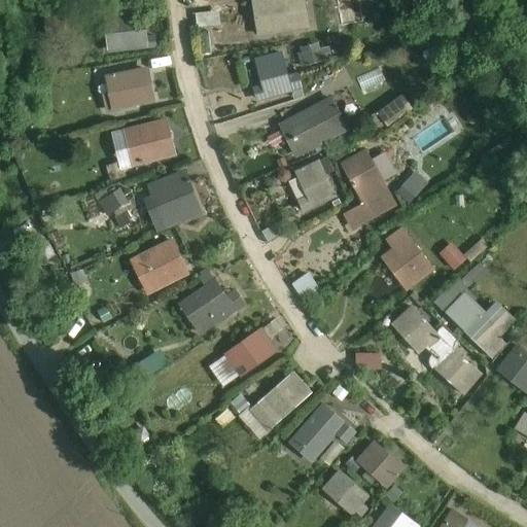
[(304,0),(267,0),(253,2),(258,35),(295,29),(291,5),(305,3),(304,0)]
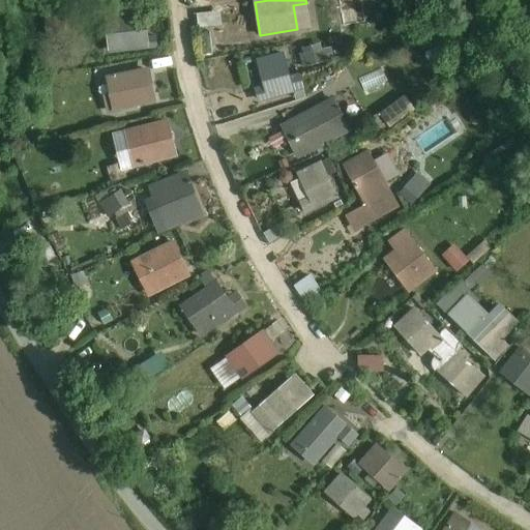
[(217,9),(197,11),(198,26),(219,24),(217,9)]
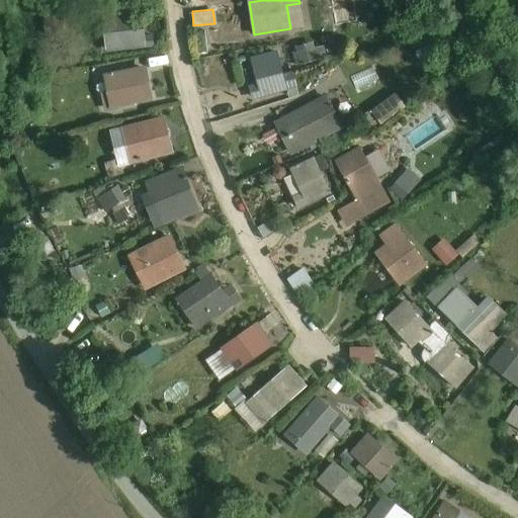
[(142,12),(110,15),(113,51),(153,46),(152,36),(145,37),(142,12)]
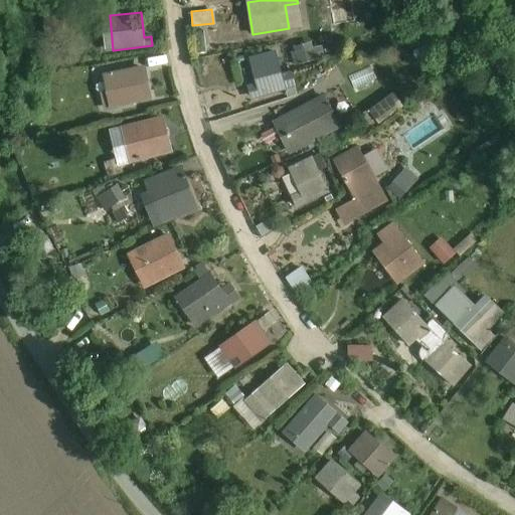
[(298,63),(315,57),(309,40),(292,46),(298,63)]
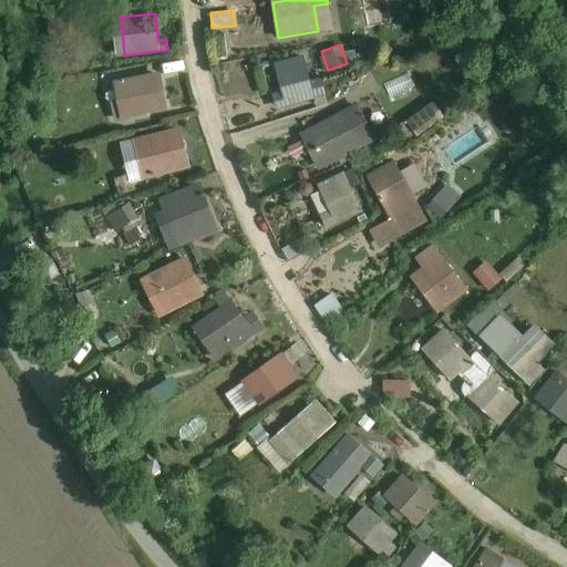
[(277,107),(313,98),(303,59),(277,65),(285,93),(275,96),(277,107)]
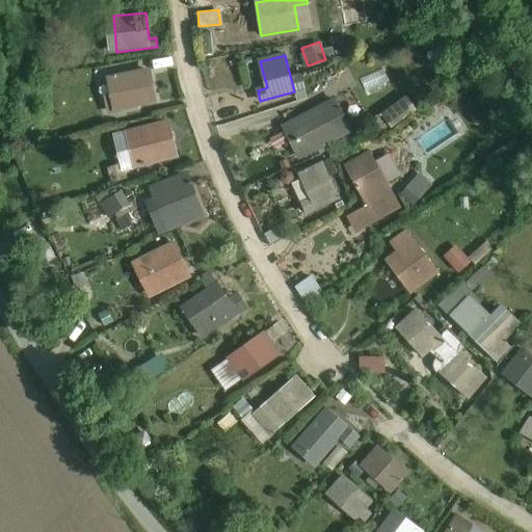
[(154,67),(121,74),(127,110),(161,104),(154,67)]
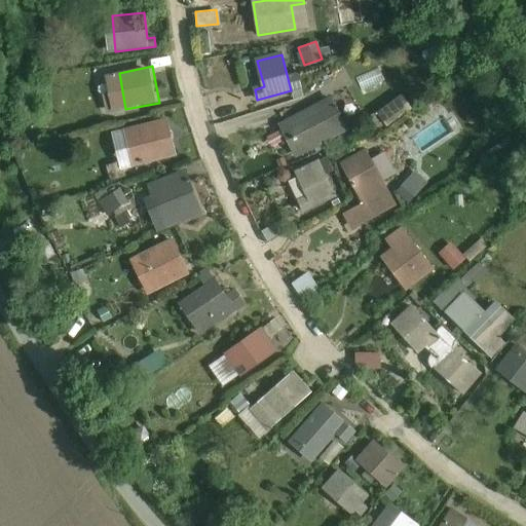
[(315,107),(288,121),(304,153),(346,130),(341,120),(327,127),(315,107)]
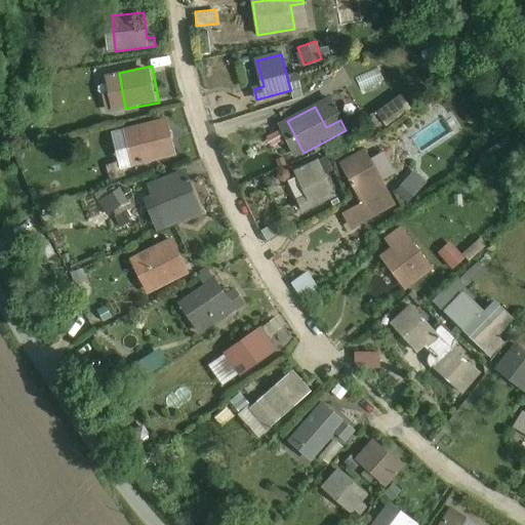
[(164,157),(155,123),(135,128),(137,136),(125,139),(132,165),(164,157)]
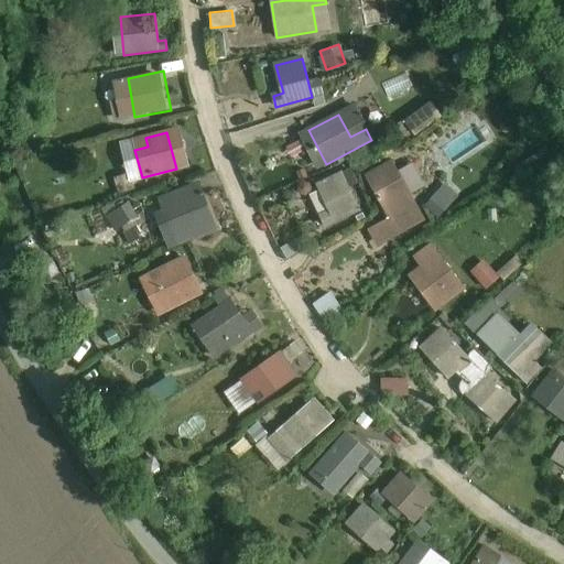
[(383,243),(418,225),(383,165),(366,175),(390,218),(375,227),(383,243)]
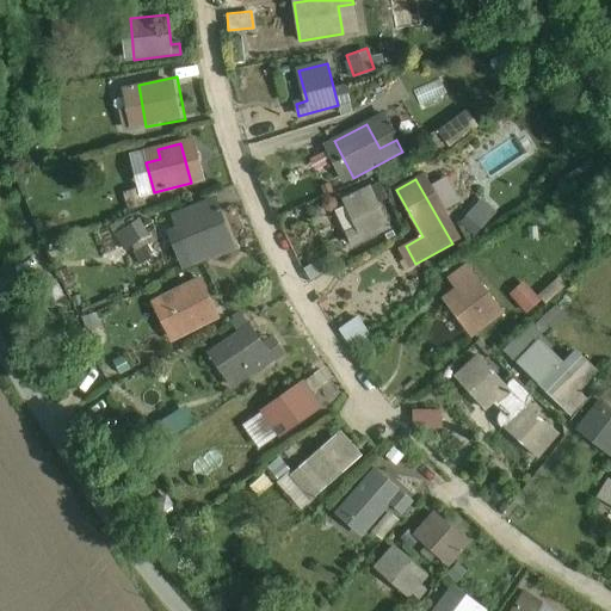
[(389,228),(370,189),(351,198),(364,226),(346,234),(352,246),(389,228)]
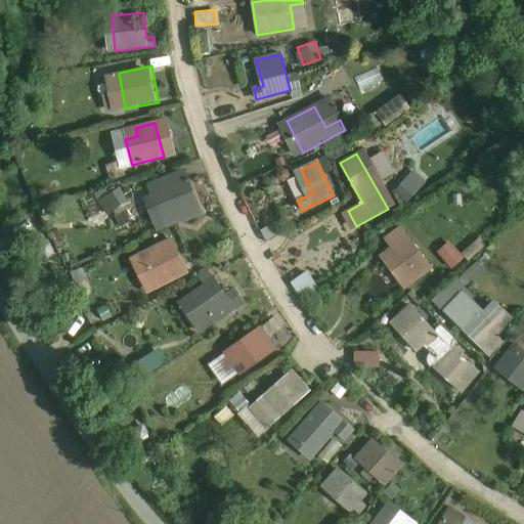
[(412,169),(393,188),(404,201),(425,181),(412,169)]
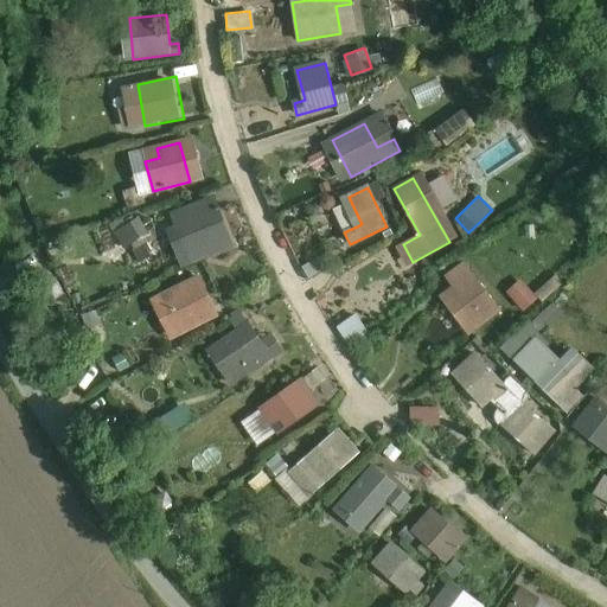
[(199,204),(177,213),(193,251),(206,247),(210,255),(231,246),(216,209),(203,213),(199,204)]
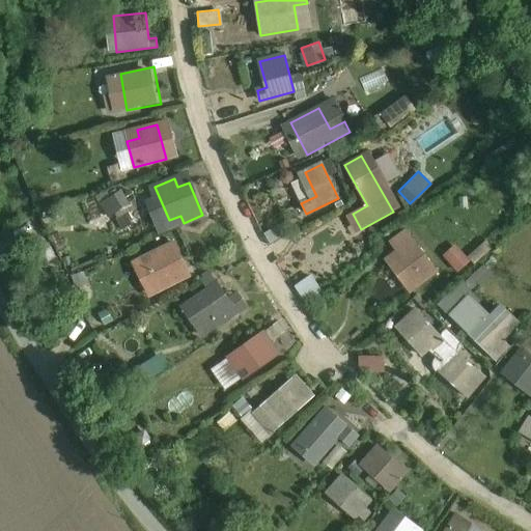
[(120,189),(99,202),(106,214),(128,200),(120,189)]
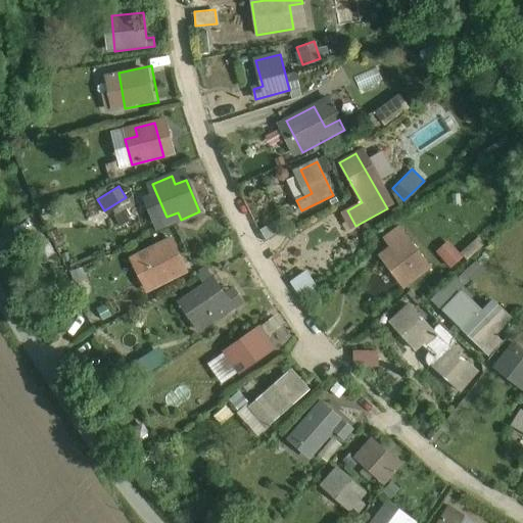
[(392,248),(407,238),(399,228),(385,239),(392,248)]
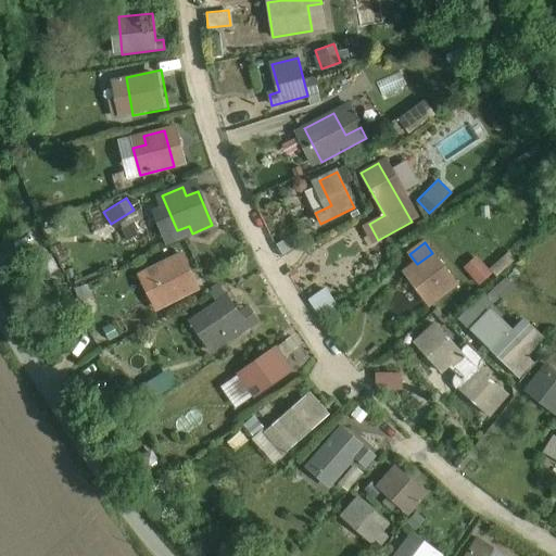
[(456,285),(432,253),(417,264),(409,269),(434,302),(456,285)]
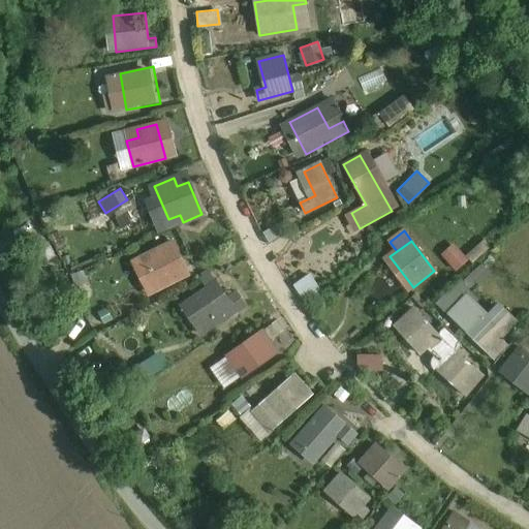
[(188,275),(172,242),(139,258),(157,291),(188,275)]
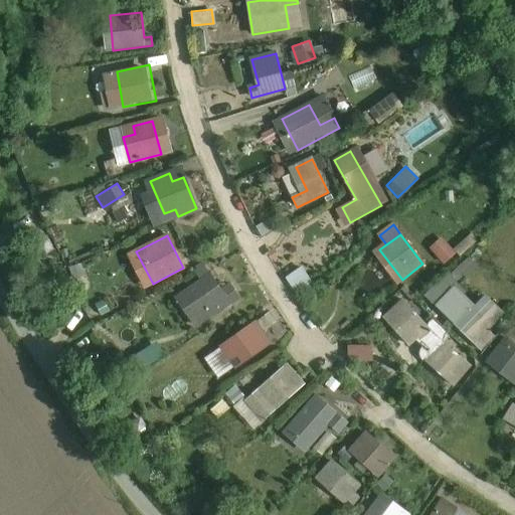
[(440,235),(428,246),(440,258),(451,247),(440,235)]
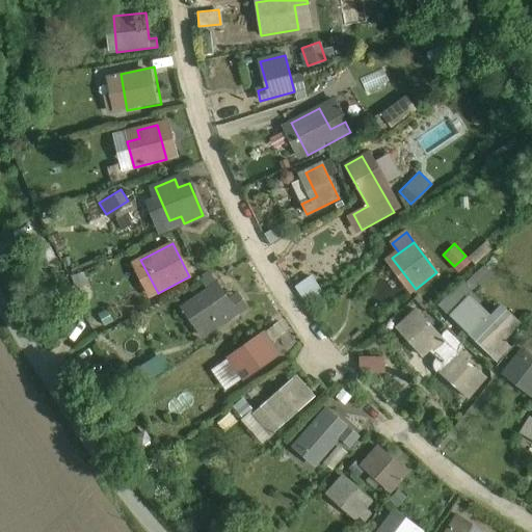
[(302,300),(319,292),(311,275),(294,284),(302,300)]
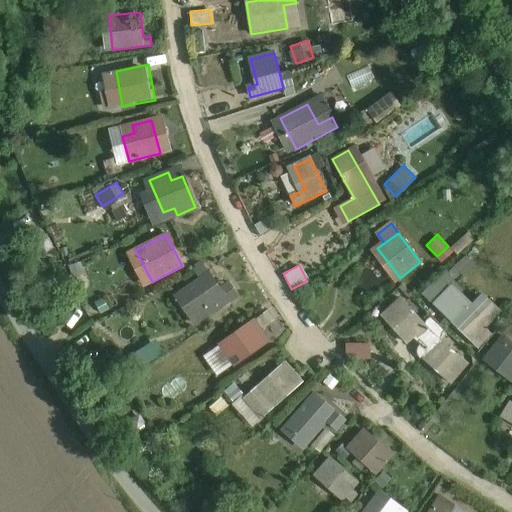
[(209,273),(182,291),(202,320),(237,296),(229,283),(220,289),(209,273)]
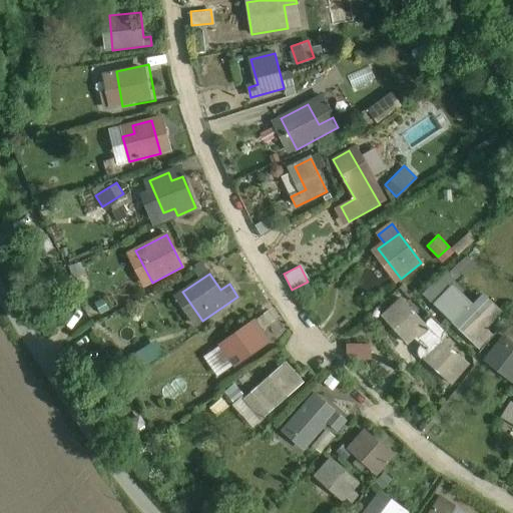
[(479,350),(493,336),(448,293),(434,306),(479,350)]
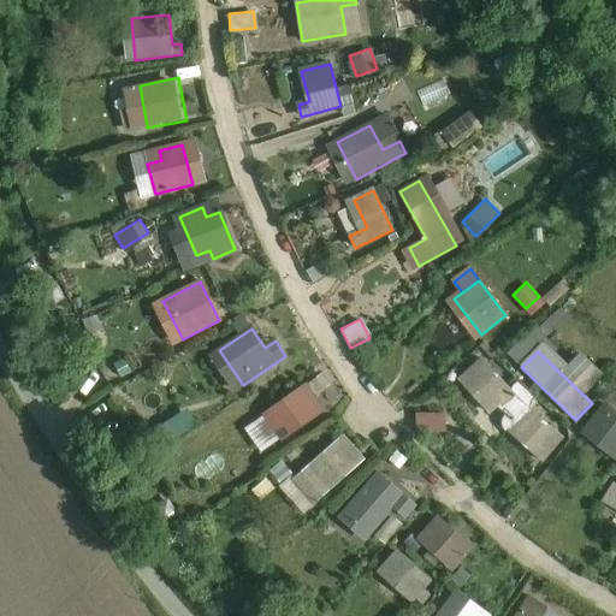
[(498,406),(511,392),(483,360),(467,374),(496,407),(498,406)]
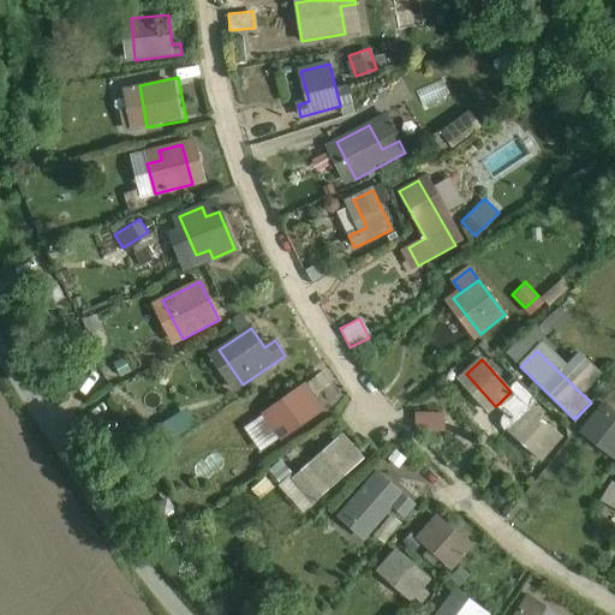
[(305,387),(264,416),(281,439),(322,411),(305,387)]
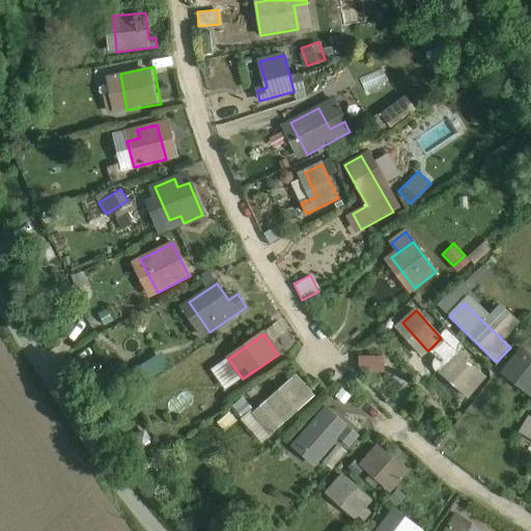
[(449,345),(441,338),(429,350),(437,357),(449,345)]
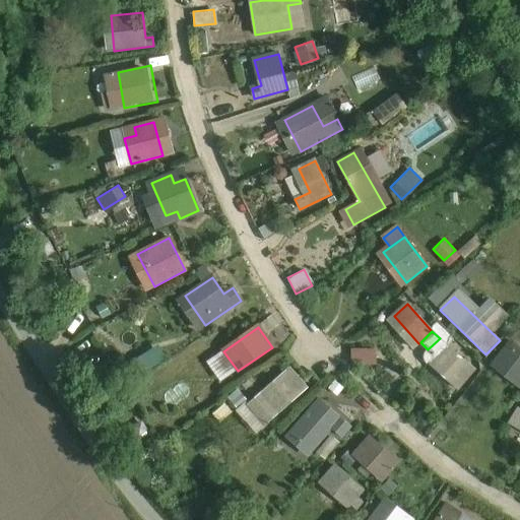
[(447,345),(440,338),(428,349),(436,358),(447,345)]
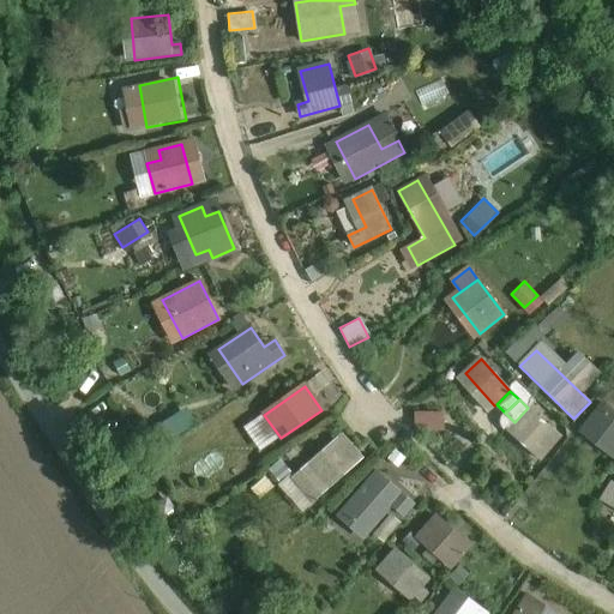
[(560,435),(528,408),(515,422),(513,423),(546,452),(560,435)]
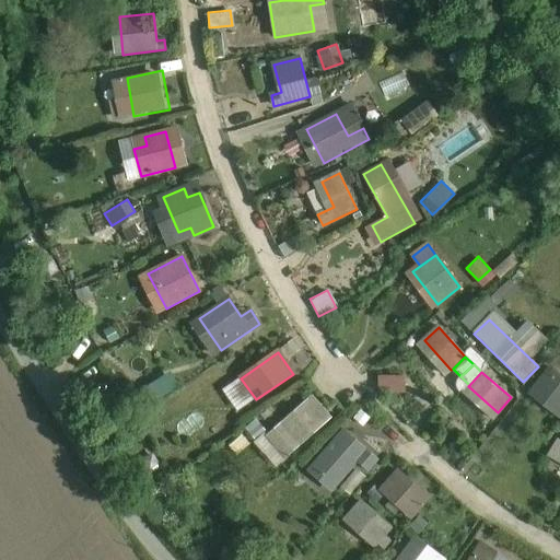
[(529,395),(559,418),(559,383),(546,373),(529,395)]
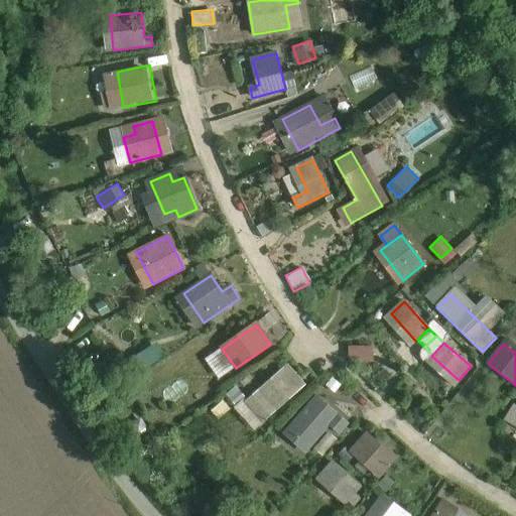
[(349,359),(371,358),(371,346),(349,347),(349,359)]
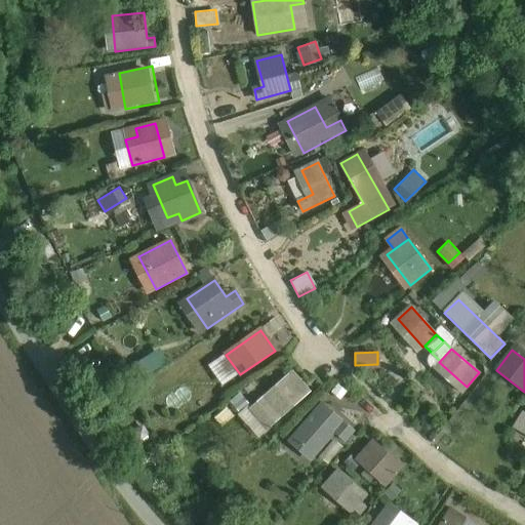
[(292,372),(251,408),(258,417),(265,411),(271,417),(306,388),(292,372)]
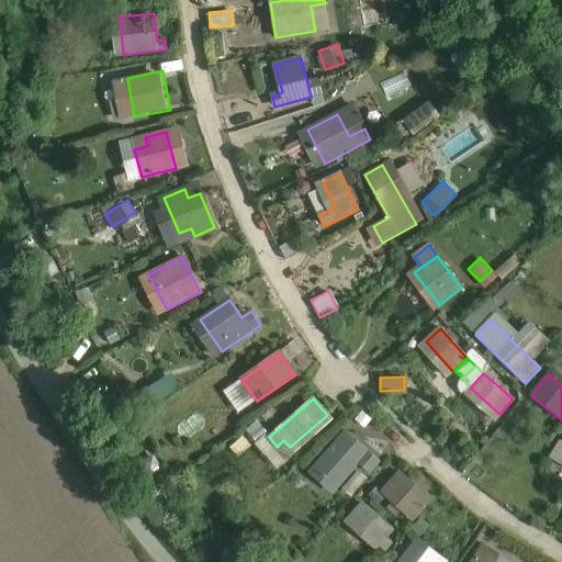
[(346,433),(315,467),(338,486),(359,463),(369,472),(379,461),(346,433)]
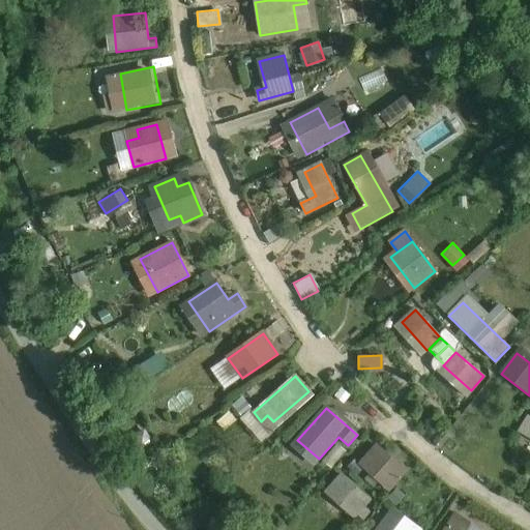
[(401,476),(373,451),(360,466),(388,491),(401,476)]
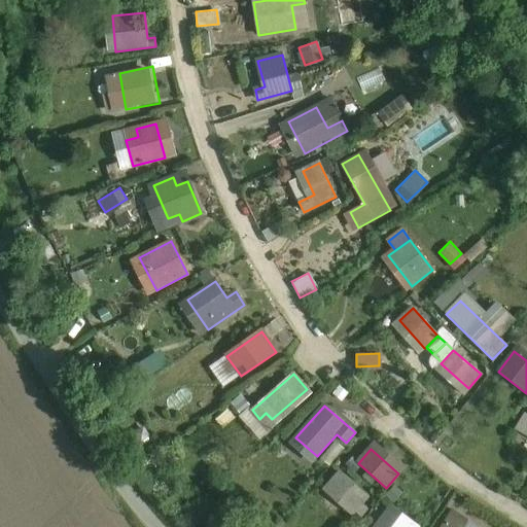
[(367,497),(340,472),(327,487),(361,517),(366,510),(361,504),(367,497)]
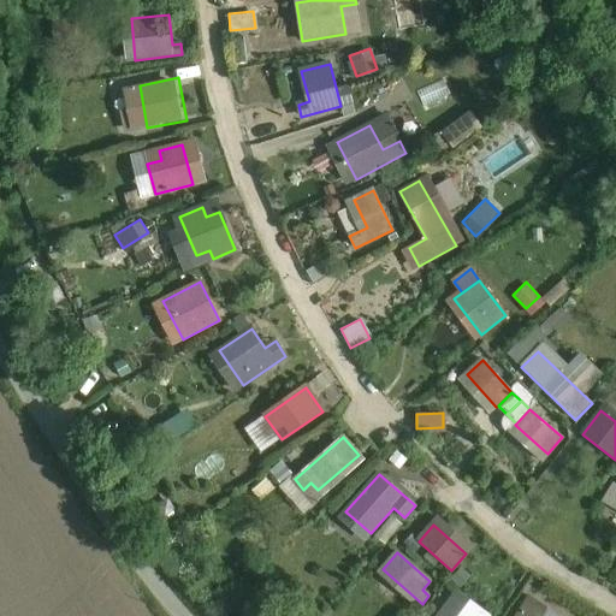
[(489,615),(456,592),(438,615),(489,615)]
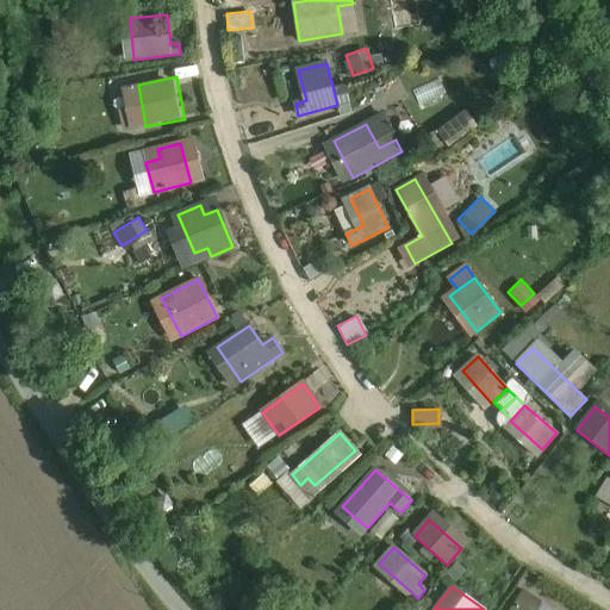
[(554,609),(524,591),(511,609),(554,609)]
